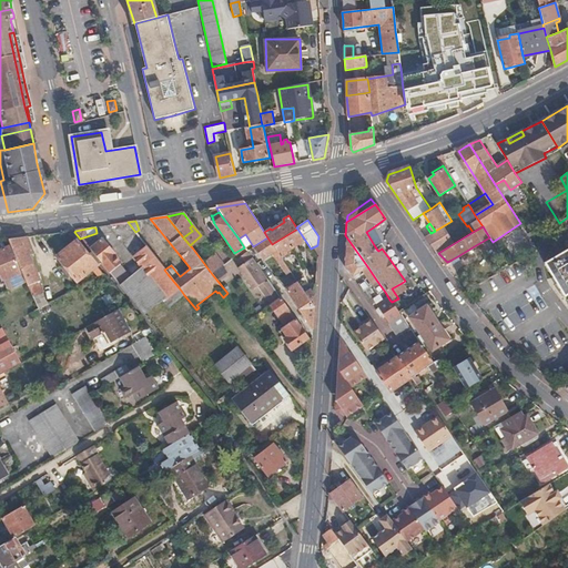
[(383,244),(373,227),(366,232),(376,249),(383,244)]
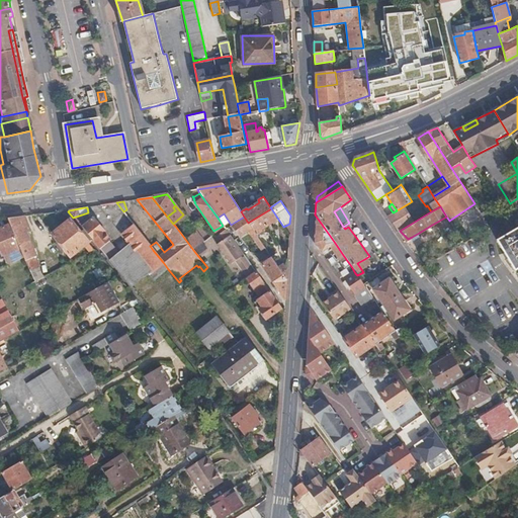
[(397,230),(413,220),(405,207),(389,218),(397,230)]
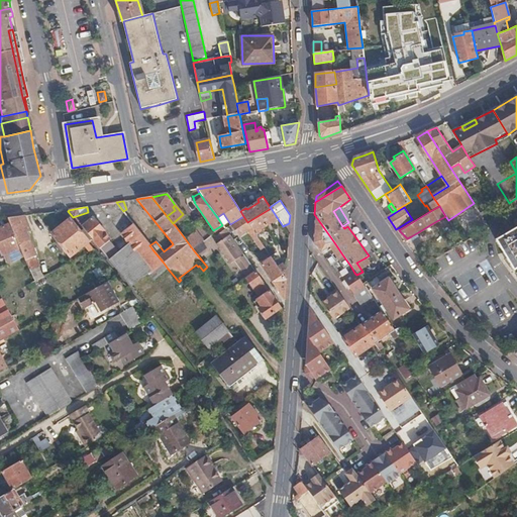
[(273,223),(279,220),(271,208),(247,222),(250,227),(255,234),(255,235),(261,231),(261,229),(272,222),(273,223)]
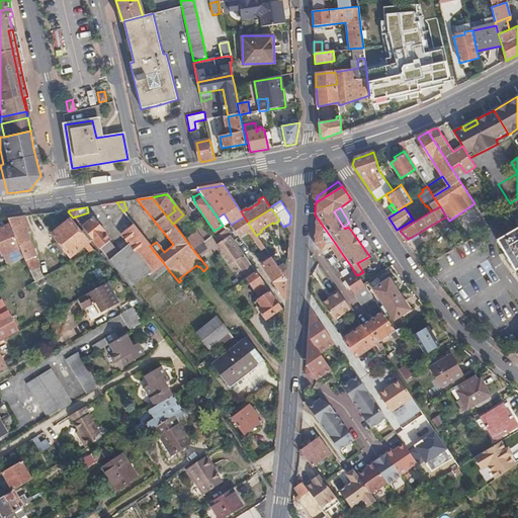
[(335,243),(315,214),(314,242),(321,252),(330,247),(335,243)]
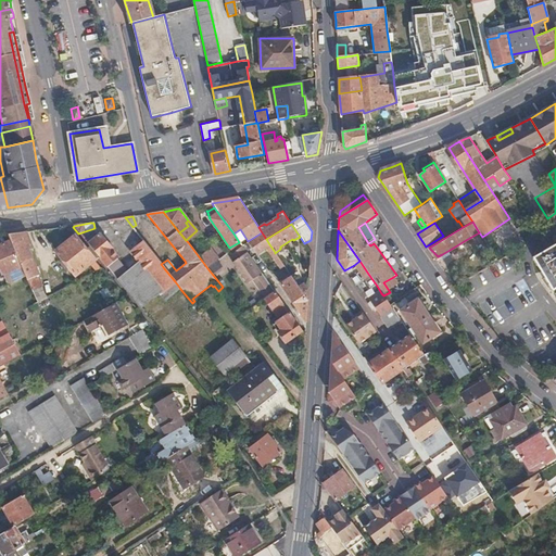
[(32,248),(25,232),(9,235),(11,241),(21,267),(25,276),(26,278),(35,275),(38,274),(28,249),(32,248)]
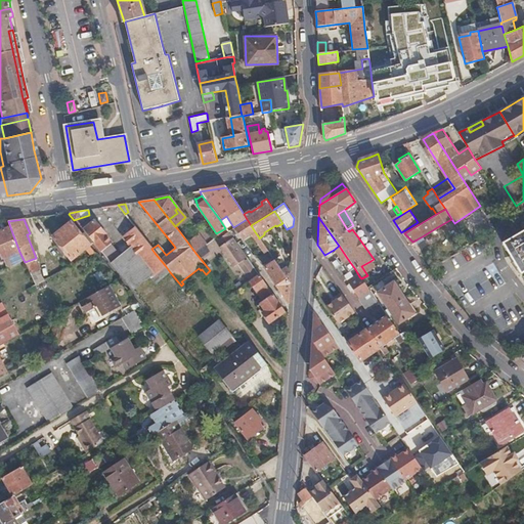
[(254,230),(251,225),(247,219),(233,227),(242,239),(243,237),(254,230)]
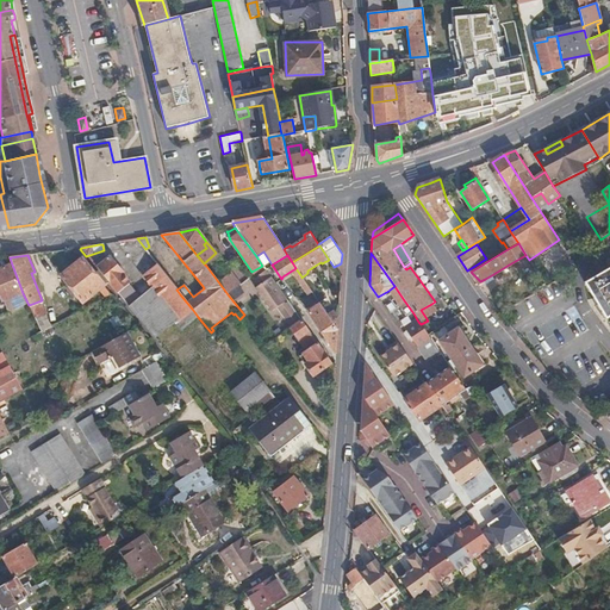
[(110,294),(81,260),(61,277),(82,302),(99,290),(105,297),(110,294)]
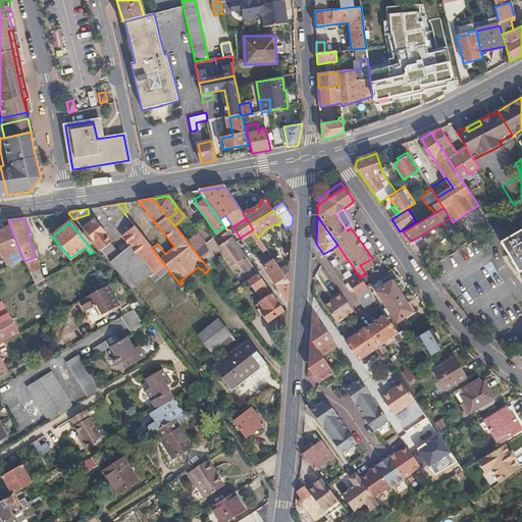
[(111,244),(95,222),(90,225),(86,228),(83,225),(81,227),(100,252),(111,244)]
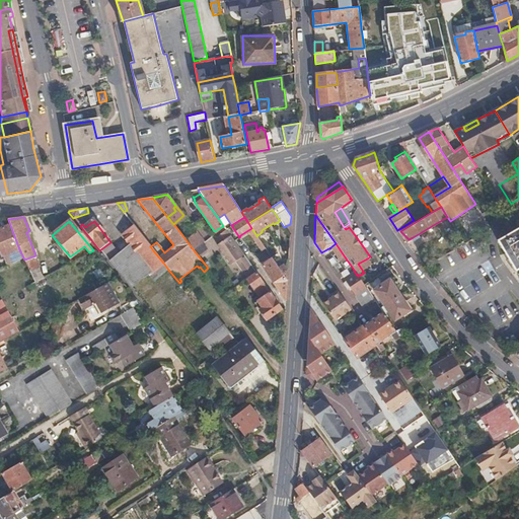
[(19,249),(10,225),(0,228),(0,250),(2,255),(19,249)]
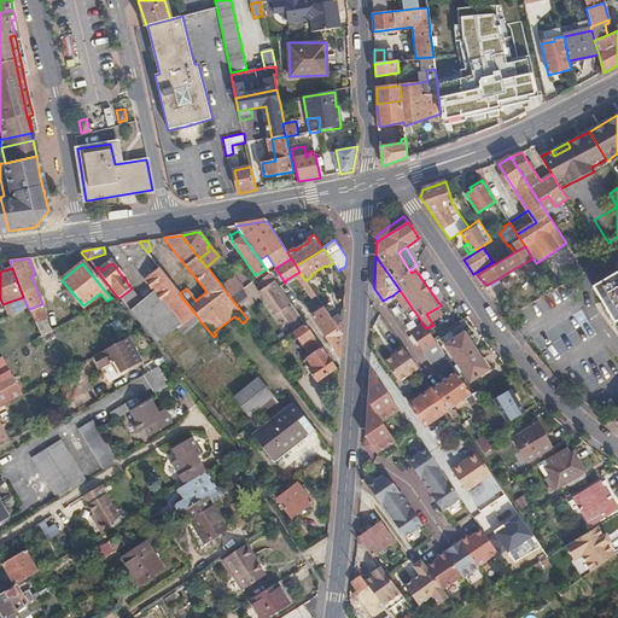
[(194,313),(182,298),(179,293),(159,269),(145,280),(155,292),(129,312),(153,340),(156,343),(176,327),(180,324),(182,325),(185,322),(190,318),(194,313)]
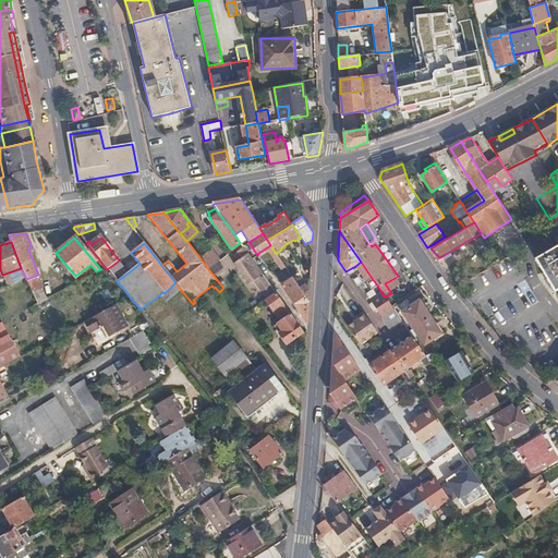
[(557,244),(534,258),(554,291),(557,289),(557,244)]
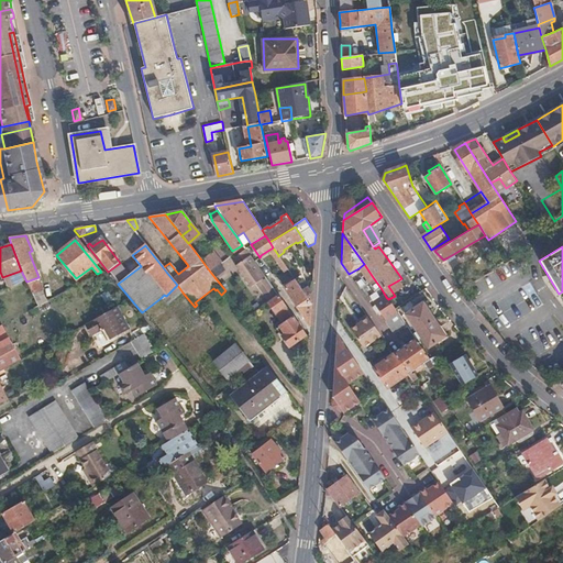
[(278,255),(273,247),(261,255),(266,263),(273,258),(278,255)]
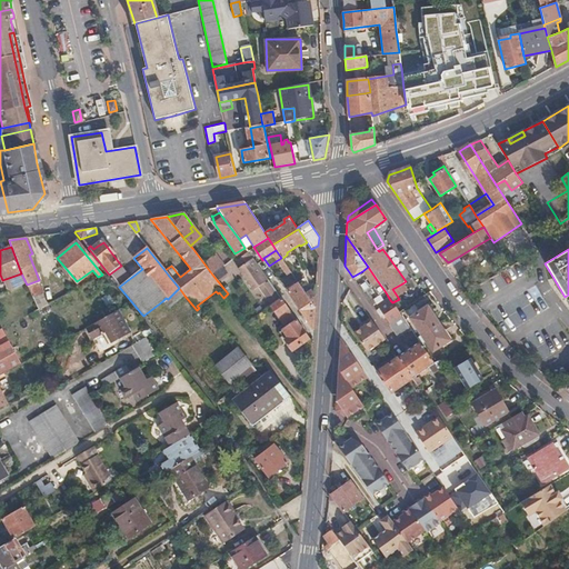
[(220,260),(215,252),(202,261),(212,275),(225,266),(220,260)]
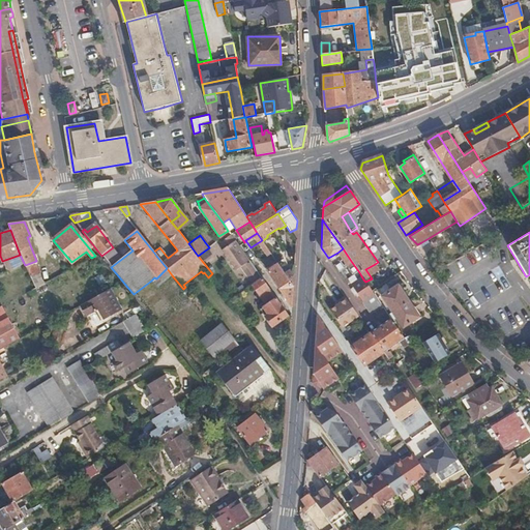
[(262,278),(231,235),(222,242),(225,248),(222,251),(236,270),(240,267),(253,285),(253,284),(262,278)]
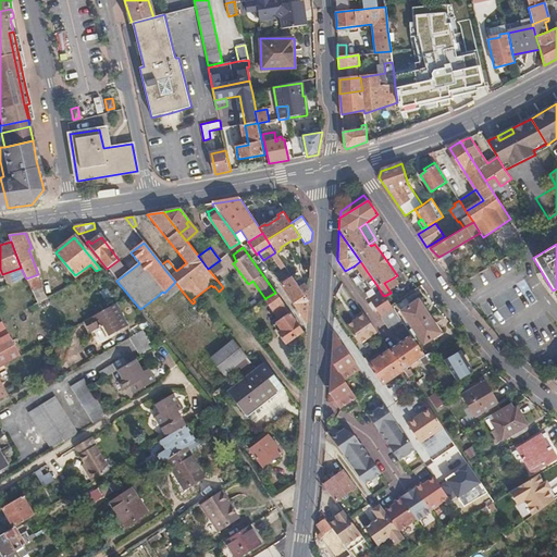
[(275,254),(275,252),(270,256),(280,269),(284,267),(281,261),(275,254)]
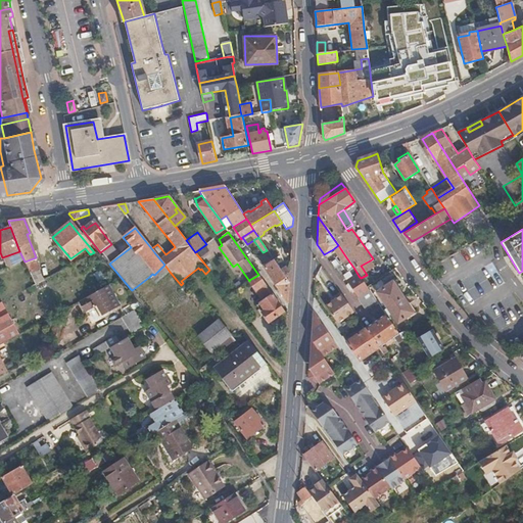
[(342,251),(338,245),(333,249),(337,254),(342,251)]
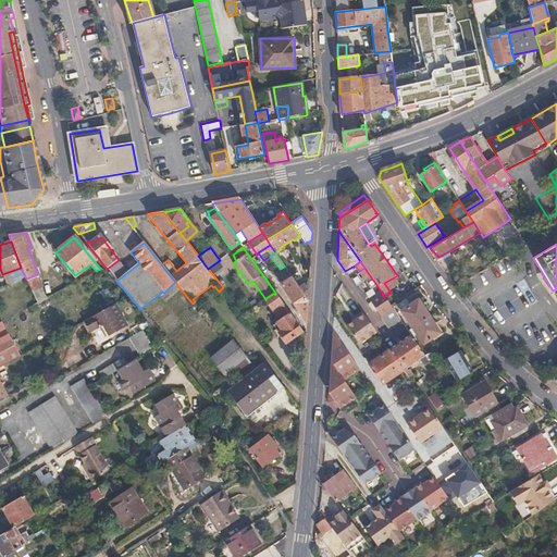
[(21,268),(2,274),(7,286),(25,276),(21,268)]
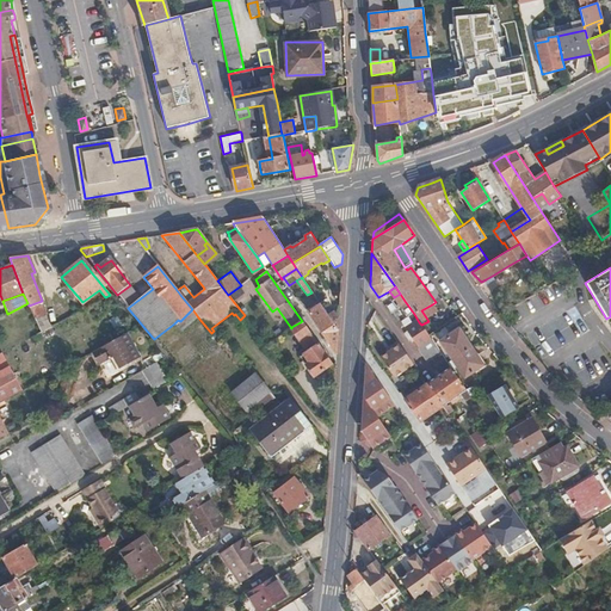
[(405,301),(400,294),(394,297),(399,306),(405,301)]
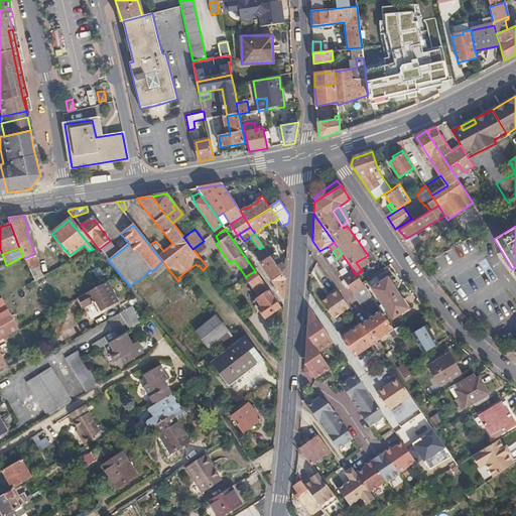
[(350,265),(342,254),(337,258),(344,268),(345,268),(350,265)]
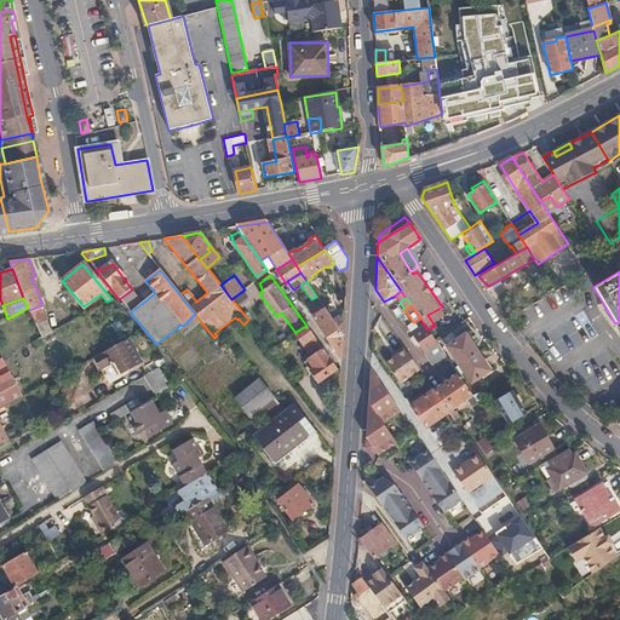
[(45,319),(39,306),(29,310),(34,323),(45,319)]
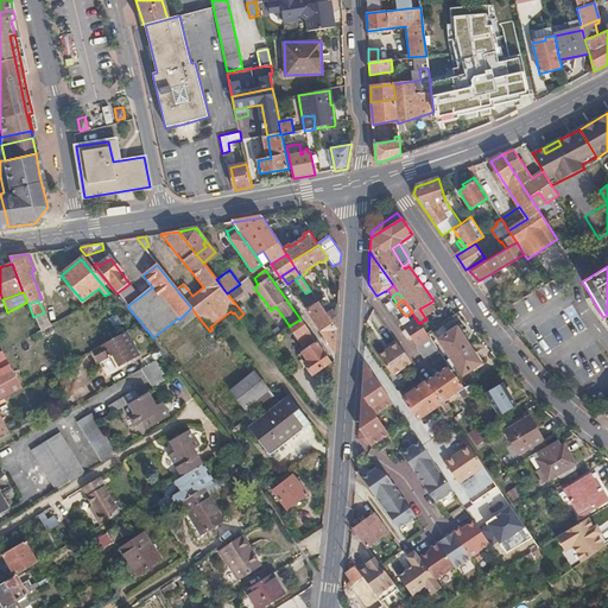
[(336,327),(336,317),(331,310),(328,311),(322,301),(318,303),(330,321),(336,329),(336,327)]
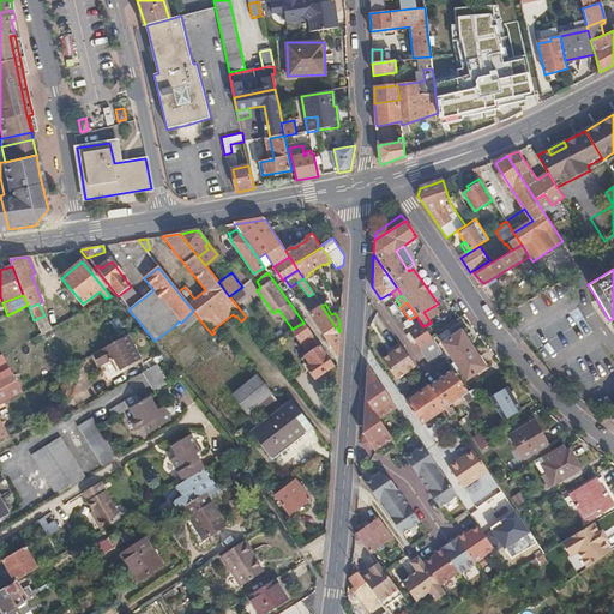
[(339,332),(333,324),(321,306),(308,314),(337,357),(339,332)]
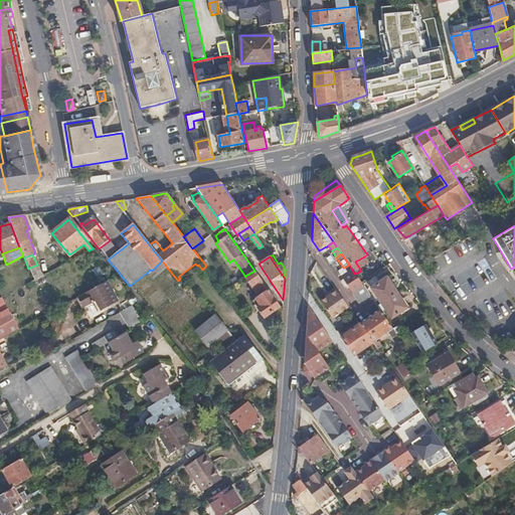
[(370,264),(364,256),(355,262),(361,271),(370,264)]
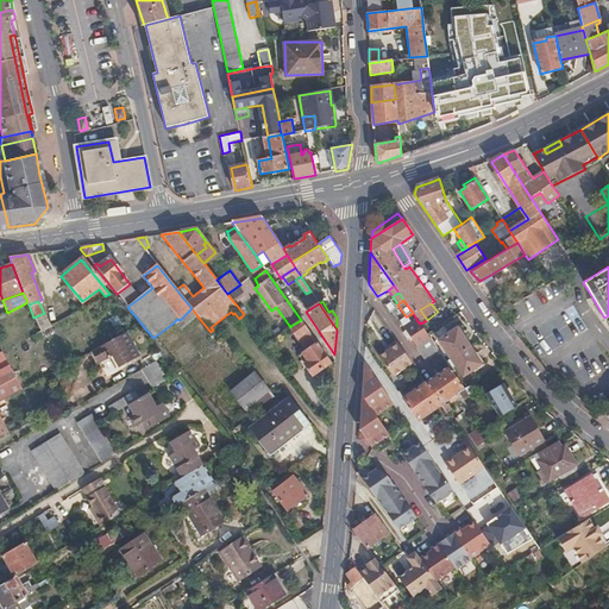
[(193,320),(187,313),(182,318),(188,325),(193,320)]
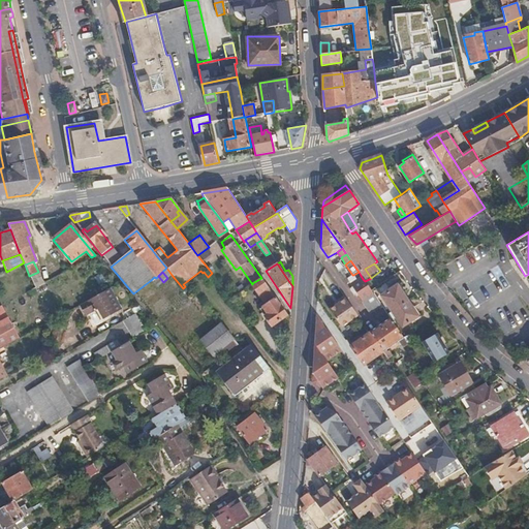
[(363,279),(359,272),(353,275),(359,282),(363,279)]
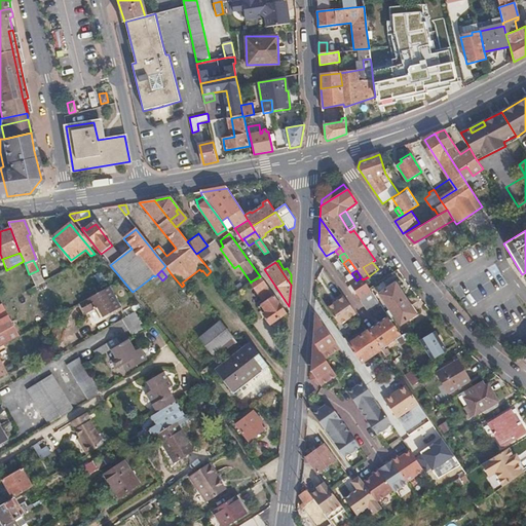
[(287,312),(261,277),(251,285),(257,294),(259,293),(266,303),(259,308),(270,325),(287,312)]
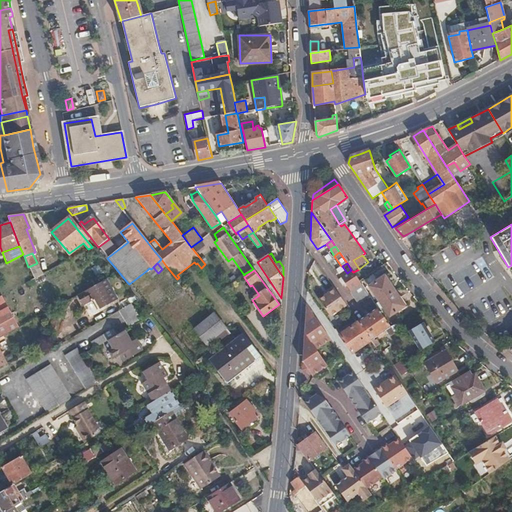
[(380,301),(395,291),(385,276),(370,286),(380,301)]
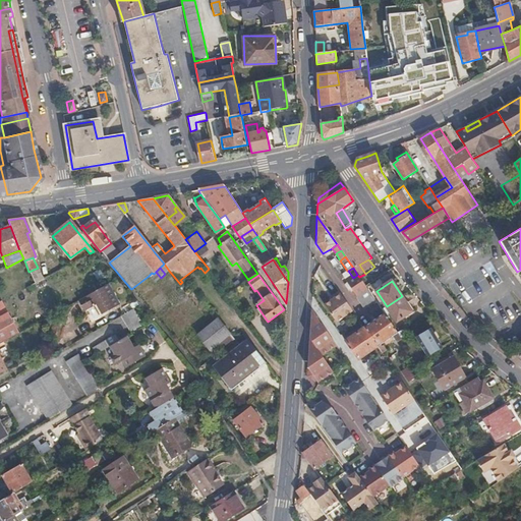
[(357,297),(368,289),(363,283),(352,290),(357,297)]
